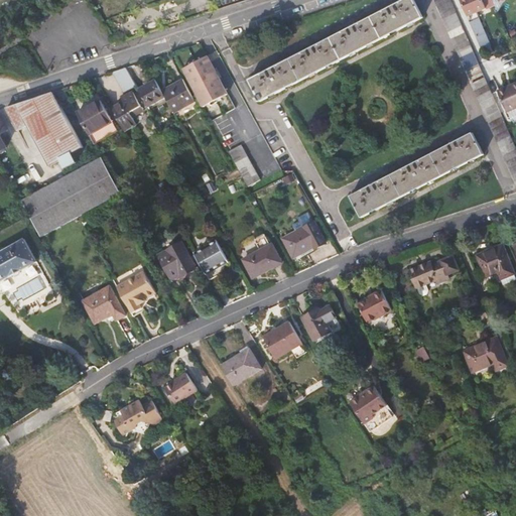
[(398,29),(422,16),(413,0),(399,0),(394,3),(393,1),(387,4),(388,6),(353,24),(352,23),(347,25),(348,28),(321,41),(313,45),(312,43),(307,46),(307,48),(272,67),(272,66),(266,68),(267,71),(250,79),(258,96),(255,98),(257,101),(260,99),(261,101),(279,91),(344,57),(398,29)]
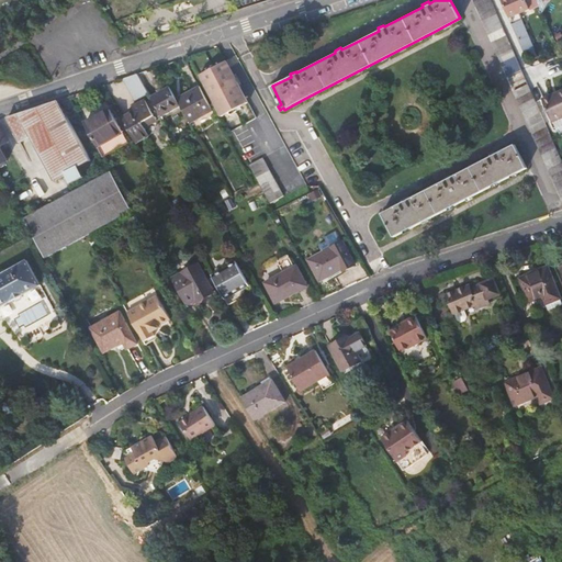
[(473,0),(506,74),(521,67),(518,59),(492,1),(492,0),(473,0)]
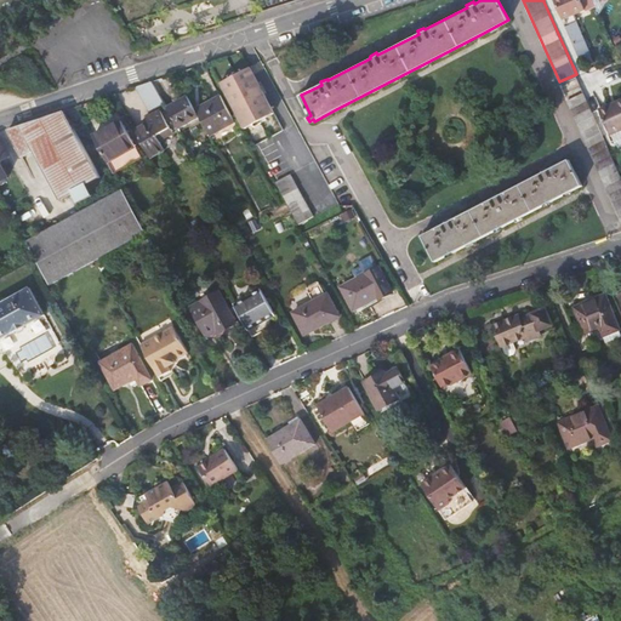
[(580,0),(553,0),(563,20),(580,60),(591,56),(575,22),(576,22),(574,15),(585,10),(580,0)]
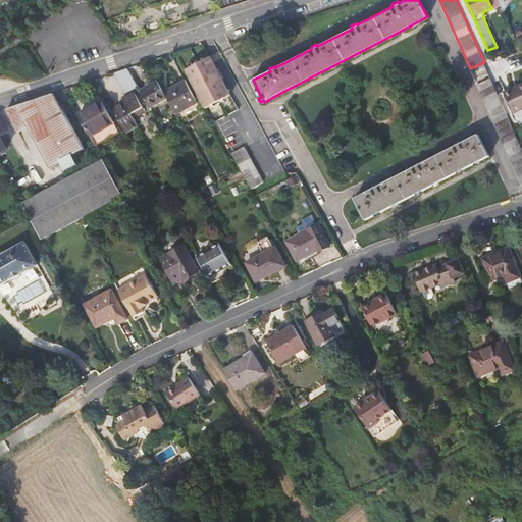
[(506,0),(502,8),(504,13),(511,0),(506,0)]
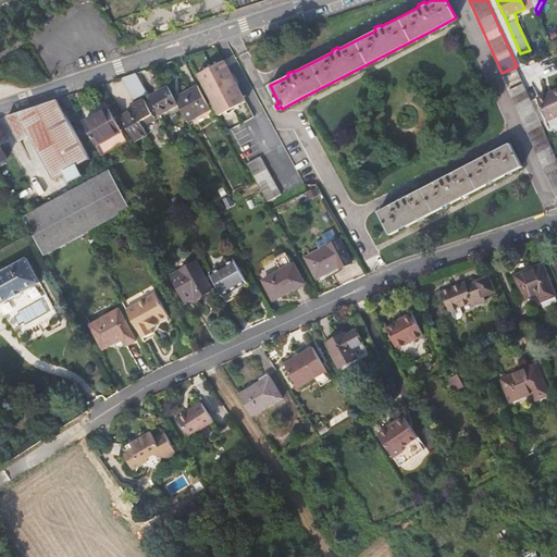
[(224,59),(199,73),(215,103),(222,114),(247,101),(224,59)]
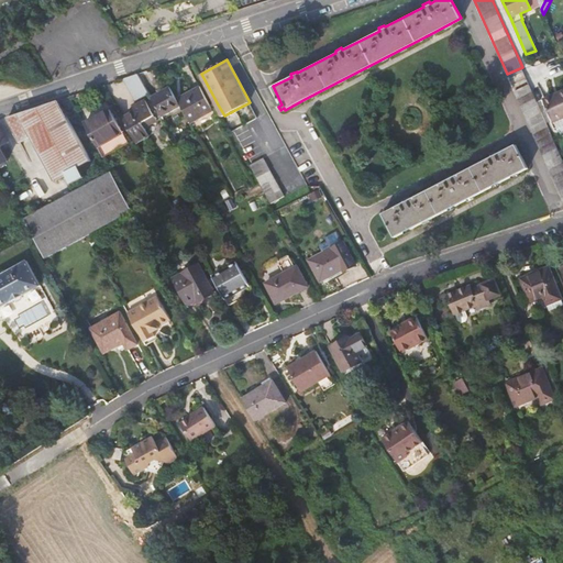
[(127,78),(135,100),(148,95),(141,73),(127,78)]
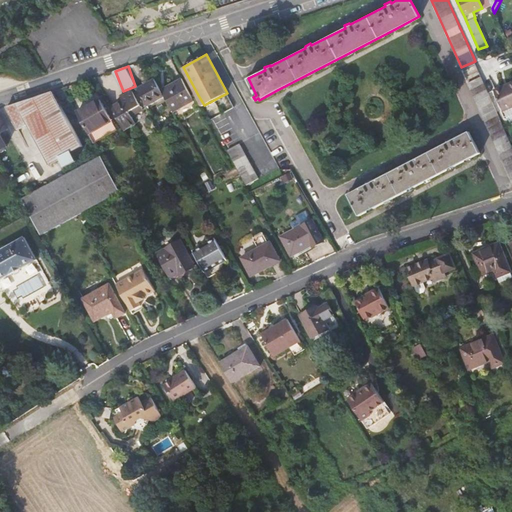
[(511,180),(511,143),(506,129),(490,94),(481,74),(467,80),(511,180)]
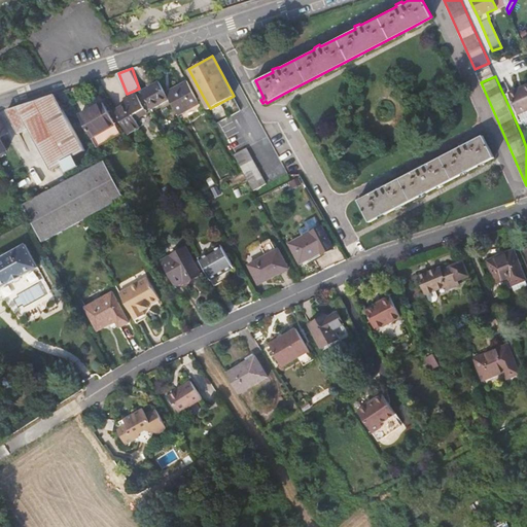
[(179,114),(200,102),(187,78),(166,92),(170,99),(179,114)]
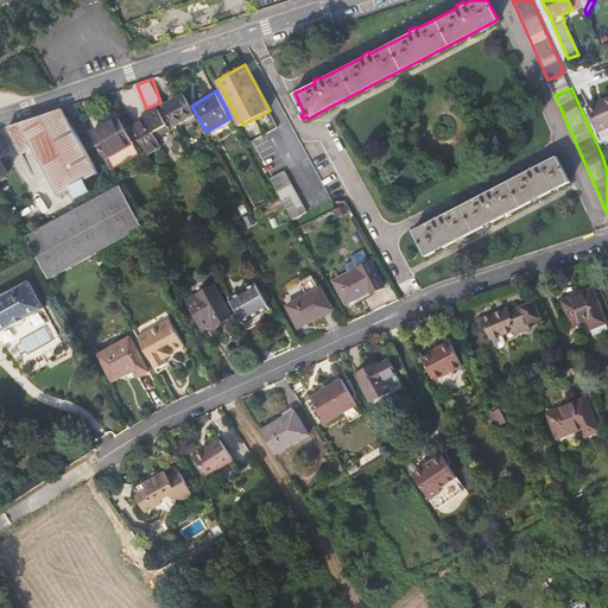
[(177,125),(196,114),(191,106),(184,94),(165,105),(177,125)]
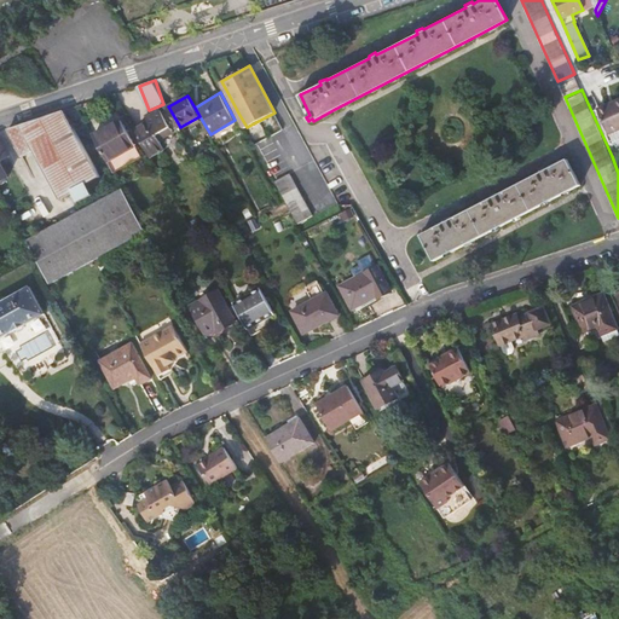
[(607,106),(605,108),(618,140),(618,139),(618,102),(614,104),(615,108),(609,110),(607,106)]
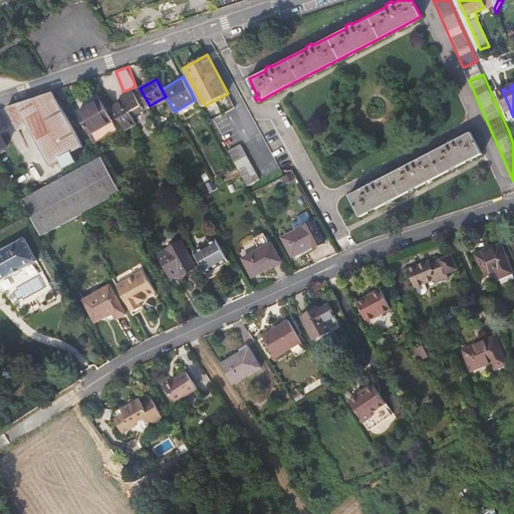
[(513,118),(513,115),(513,116),(502,89),(495,92),(505,114),(506,114),(509,121),(513,118)]
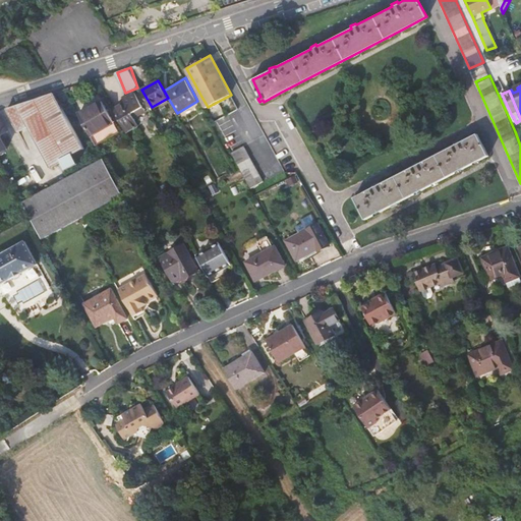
[(85,149),(54,93),(43,97),(7,108),(20,130),(27,126),(51,168),(62,162),(66,170),(78,163),(74,155),(85,149)]
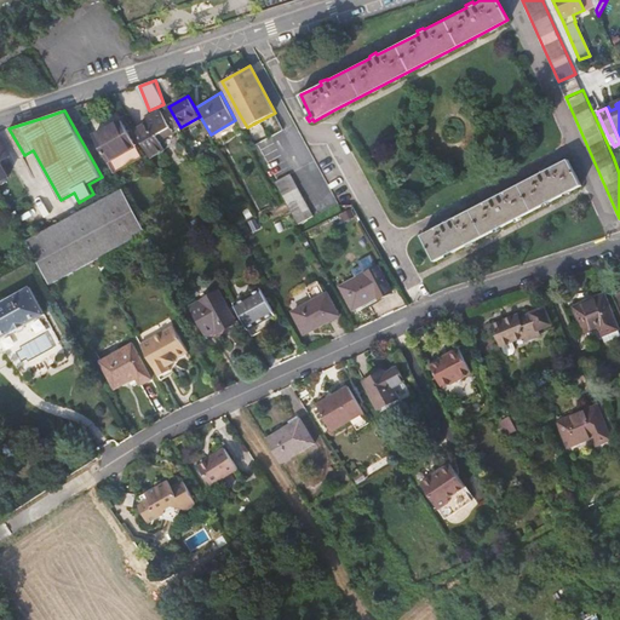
[(149,124),(144,126),(137,131),(151,158),(165,149),(160,141),(174,132),(161,110),(148,119),(149,124)]
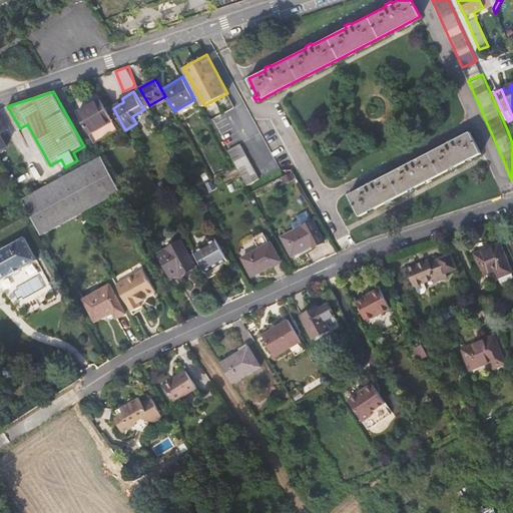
[(101,98),(77,112),(89,132),(112,119),(101,98)]
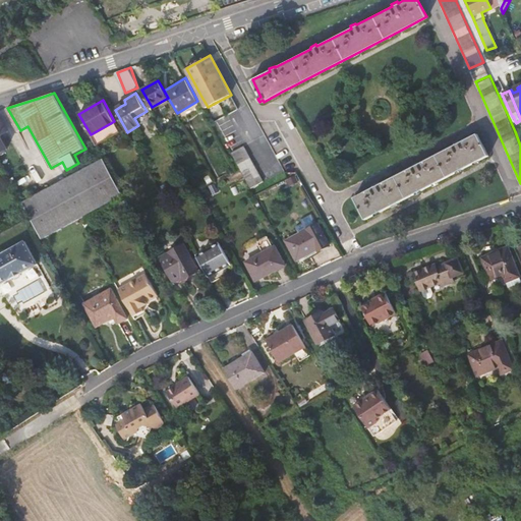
[(119,102),(112,106),(115,110),(121,106),(119,102)]
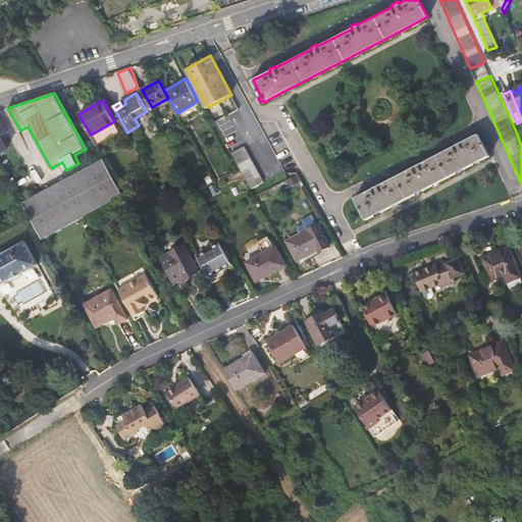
[(119,131),(114,121),(91,135),(96,144),(119,131)]
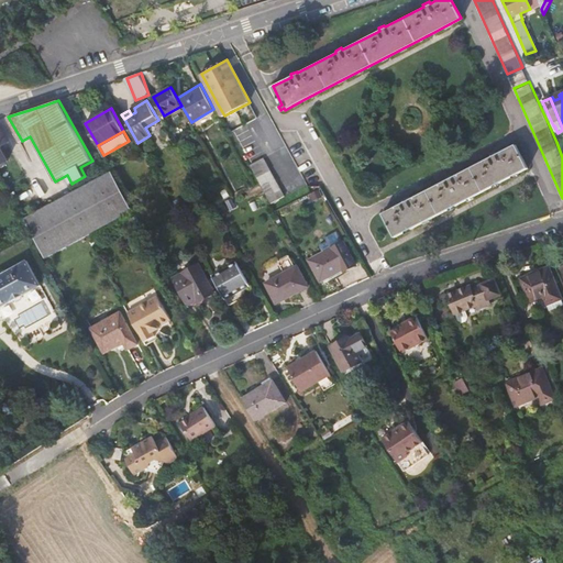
[(467,198),(528,166),(516,143),(497,153),(496,151),(489,154),(490,157),(463,170),(454,176),(453,174),(445,178),(446,180),(409,199),(408,197),(401,200),(403,202),(384,212),(396,234),(411,227),(467,198)]
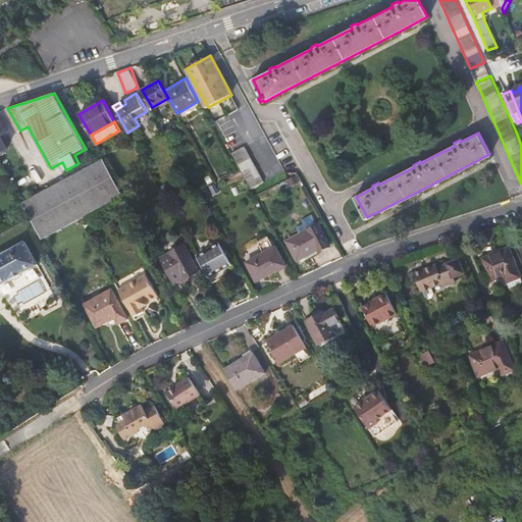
[(253,188),(265,181),(245,146),(233,152),(253,188)]
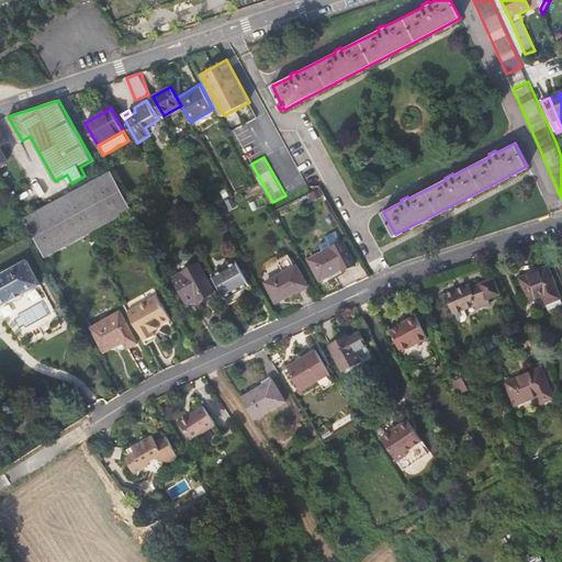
[(25,218),(44,251),(99,220),(103,227),(123,216),(134,210),(111,170),(25,218)]
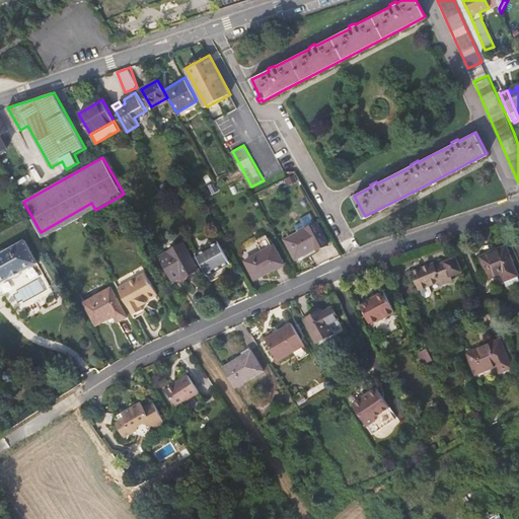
[(41,232),(45,238),(81,218),(95,210),(91,203),(41,232)]
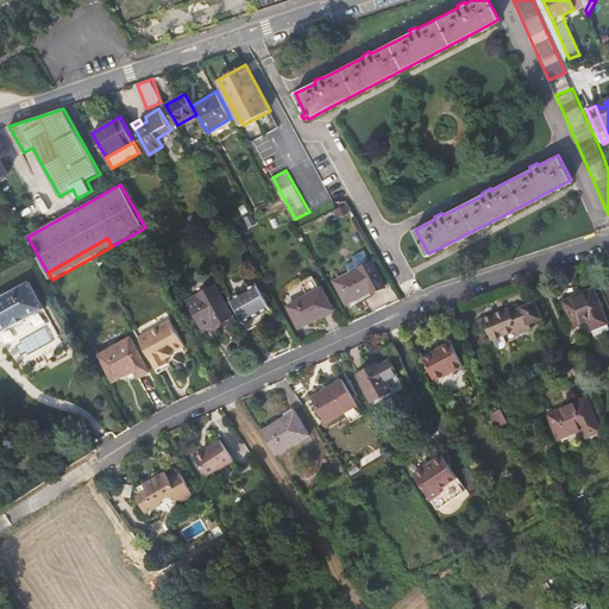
[(370,259),(366,262),(382,287),(384,286),(370,259)]
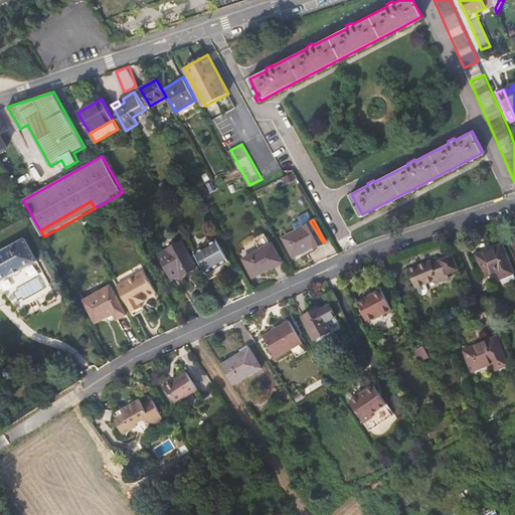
[(314,247),(323,242),(310,221),(283,237),(293,254),(313,244),(314,247)]
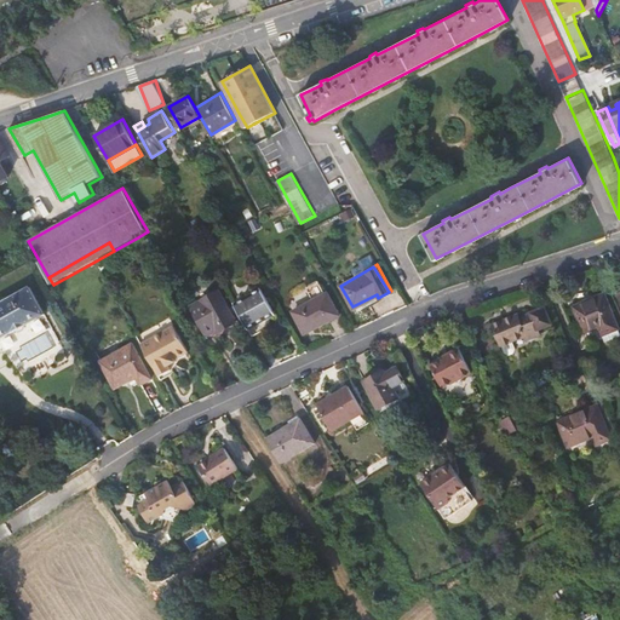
[(314,300),(326,293),(319,280),(306,287),(314,300)]
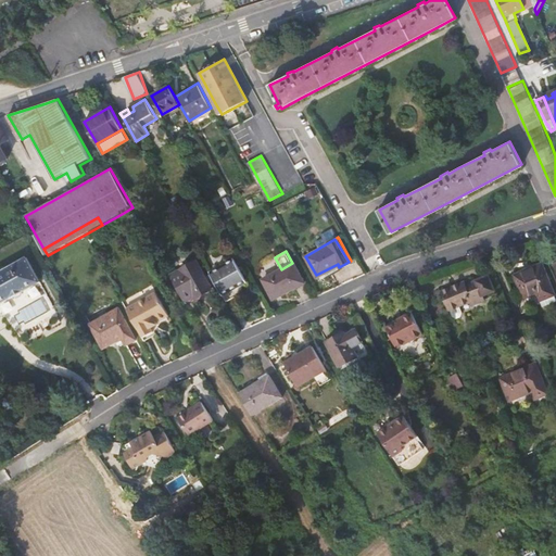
[(0,273),(0,303),(1,305),(42,280),(28,256),(0,273)]
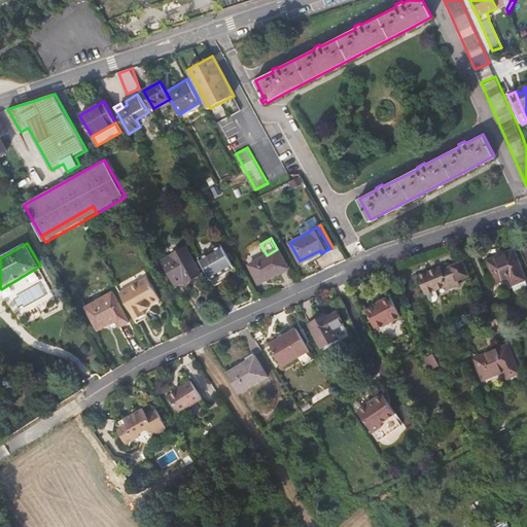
[(212,279),(220,275),(236,266),(224,245),(200,258),(212,279)]
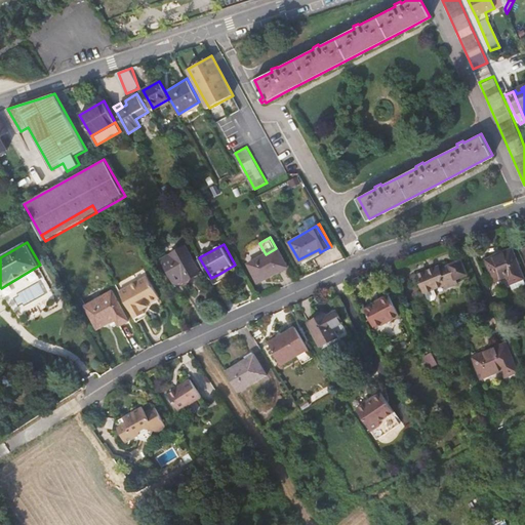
[(201,273),(187,247),(163,260),(176,283),(190,276),(191,278),(201,273)]
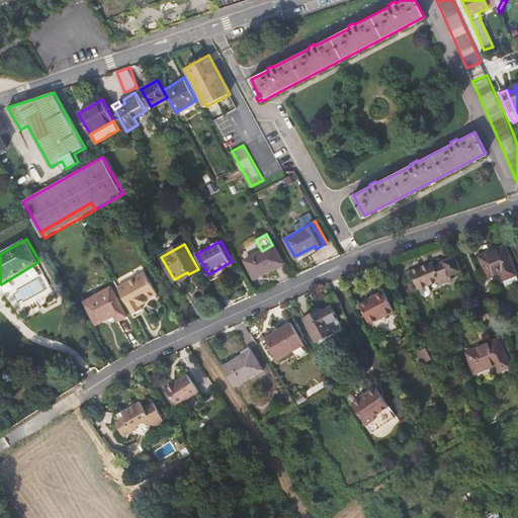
[(284,262),(274,244),(272,245),(262,251),(247,259),(257,277),(284,262)]
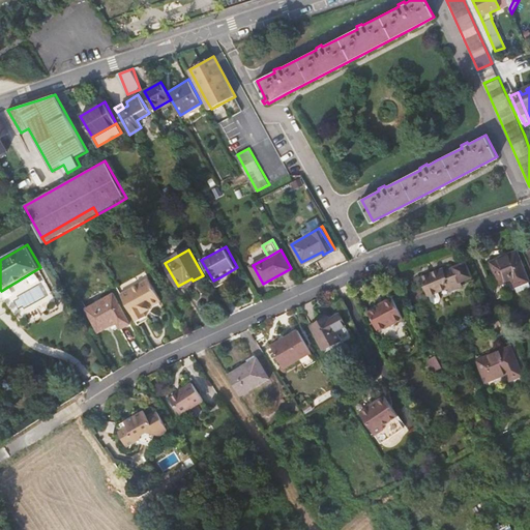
[(497,276),(490,278),(499,300),(506,297),(502,286),(512,282),(514,287),(528,282),(517,253),(492,263),(497,276)]
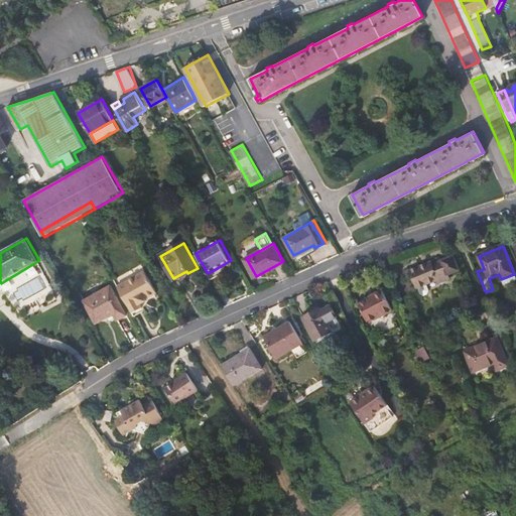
[(459,267),(453,253),(431,262),(430,260),(410,268),(418,287),(419,286),(422,293),(426,294),(429,293),(430,289),(428,283),(437,279),(439,282),(449,278),(447,272),(459,267)]
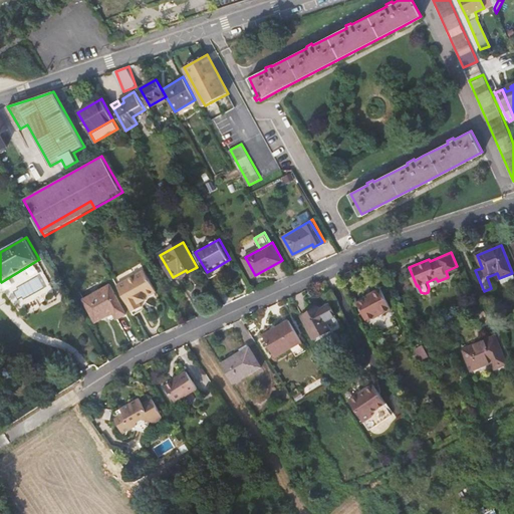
[(218,273),(215,268),(207,272),(210,278),(218,273)]
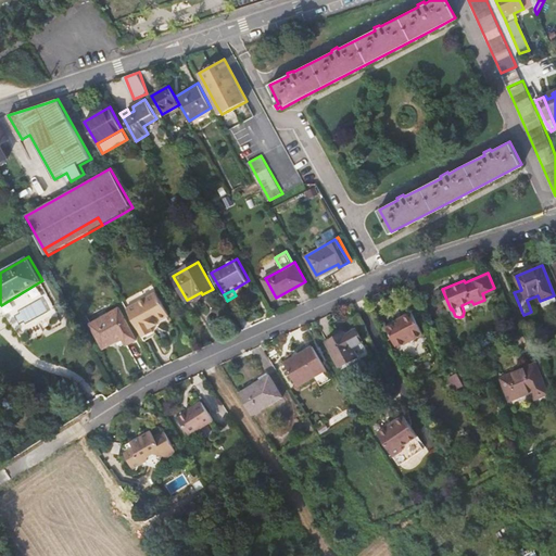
[(158,291),(128,307),(144,337),(155,331),(152,325),(171,315),(158,291)]
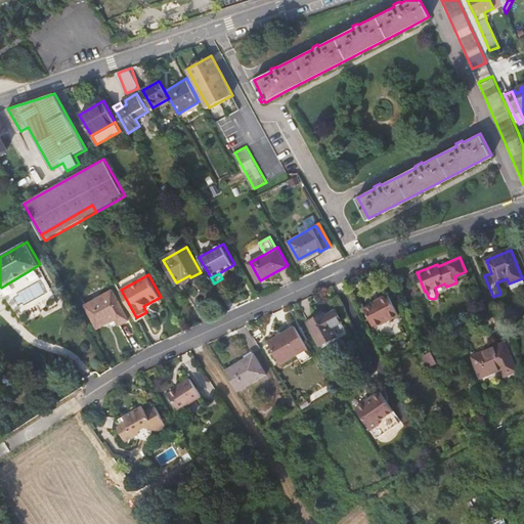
[(131,321),(115,293),(88,307),(101,330),(118,320),(122,326),(131,321)]
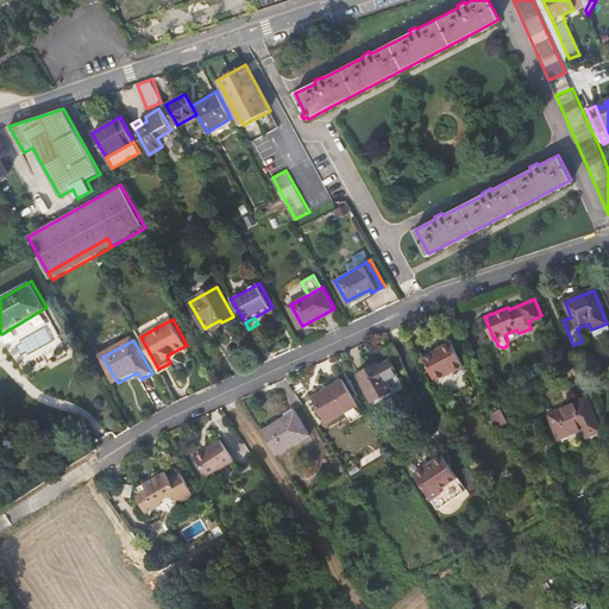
[(426,362),(437,382),(465,368),(453,344),(443,349),(444,352),(426,362)]
